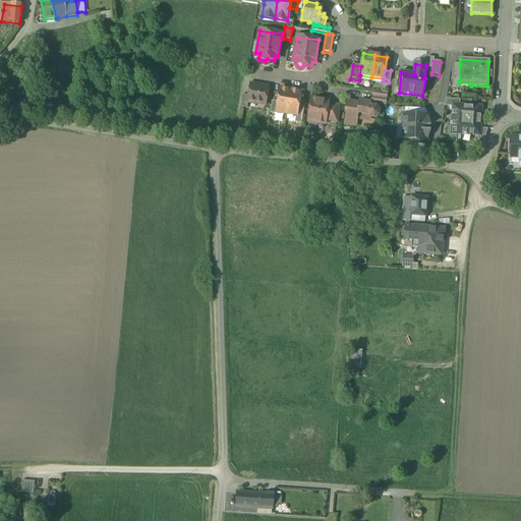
[(248,103),(265,106),(268,88),(250,85),(248,97),(247,103),(248,103)]
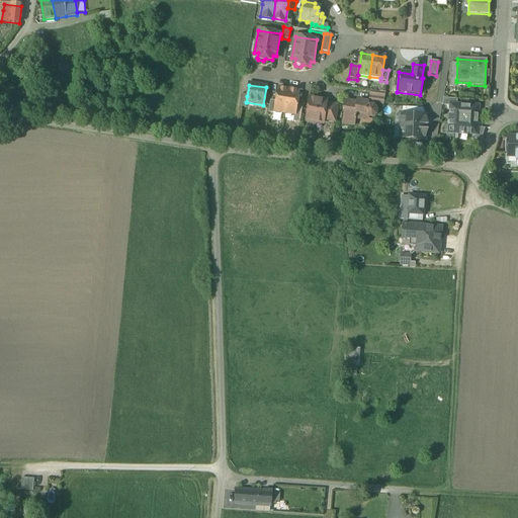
[(275,112),(284,113),(288,90),(278,88),(276,102),(274,112),(275,112)]
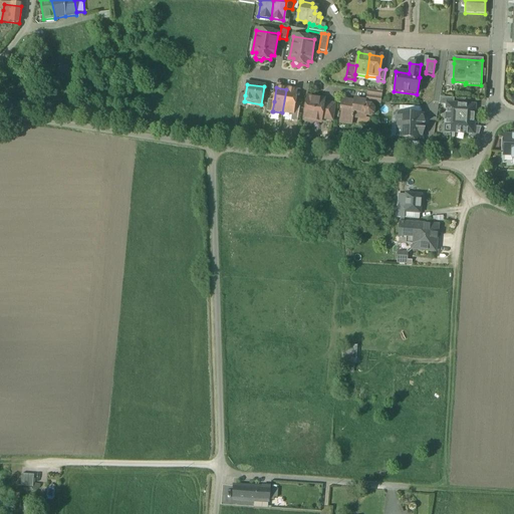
[(296,90),(286,89),(282,112),(292,114),(294,103),(296,90)]
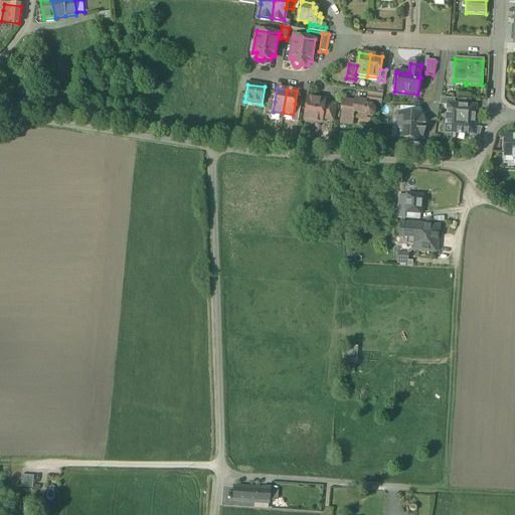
[(367,103),(381,104),(383,93),(369,91),(367,103)]
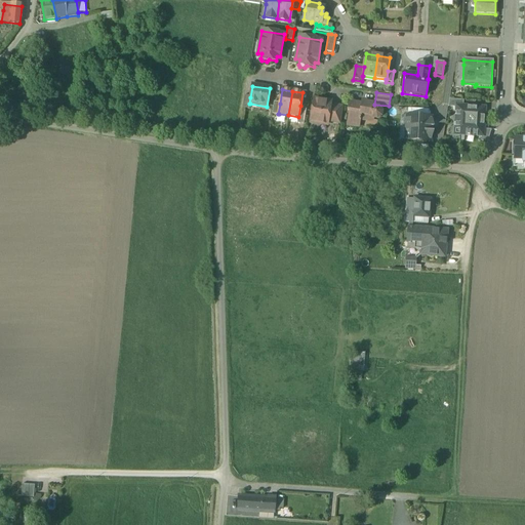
[(328,122),(339,124),(342,110),(330,108),(326,107),(327,103),(314,101),(311,121),(327,123),(328,122)]
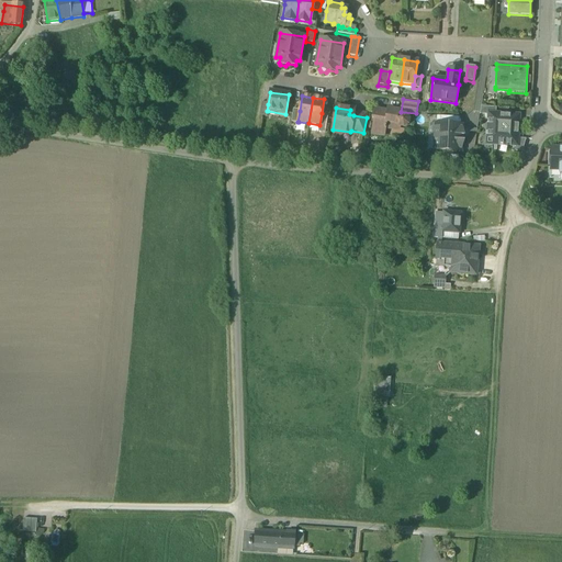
[(384,128),(396,131),(398,130),(400,127),(403,127),(406,126),(408,123),(407,120),(406,116),(403,115),(400,116),(397,117),(398,112),(388,110),(388,113),(374,111),(372,120),(374,120),(372,134),(383,136),(384,128)]
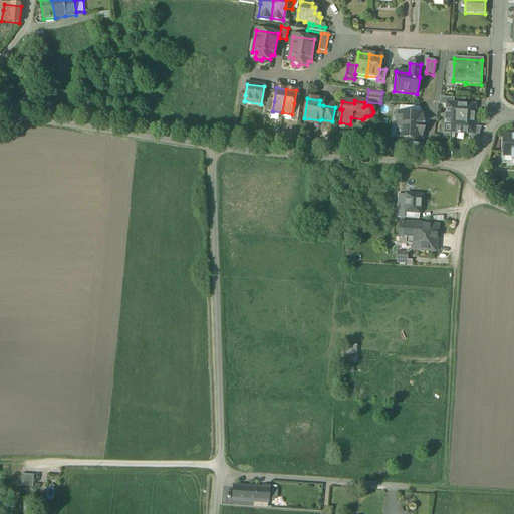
[(291,121),(297,122),(300,104),(294,103),(292,114),(291,121)]
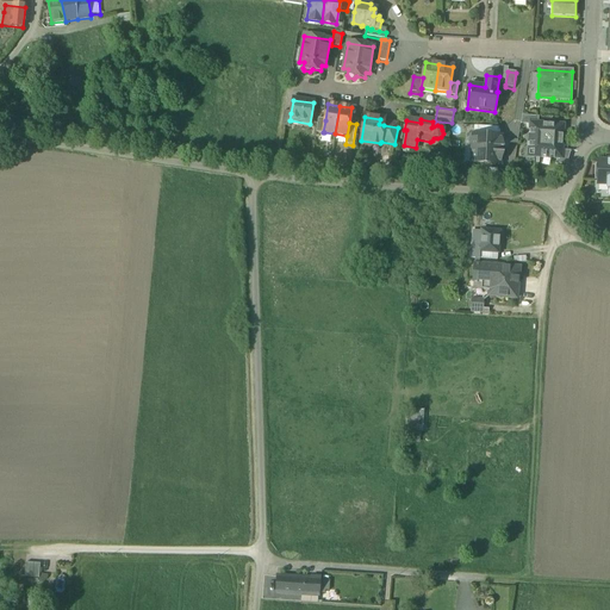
[(534,151),(558,131),(558,126),(539,125),(530,124),(530,125),(529,151),(534,151)]
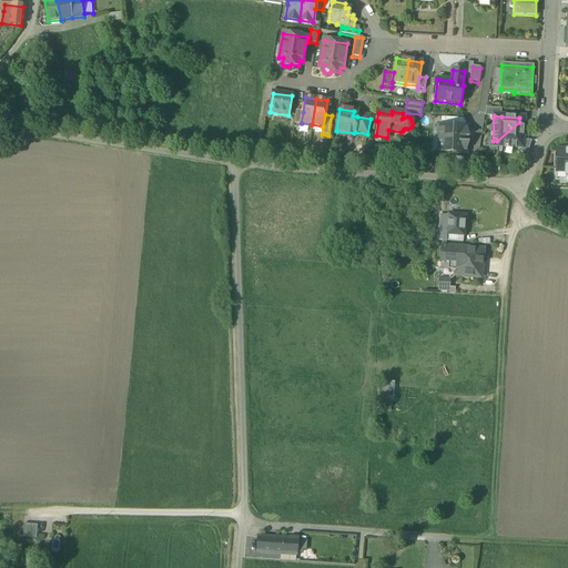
[(255,124),(243,122),(241,132),(253,133),(255,124)]
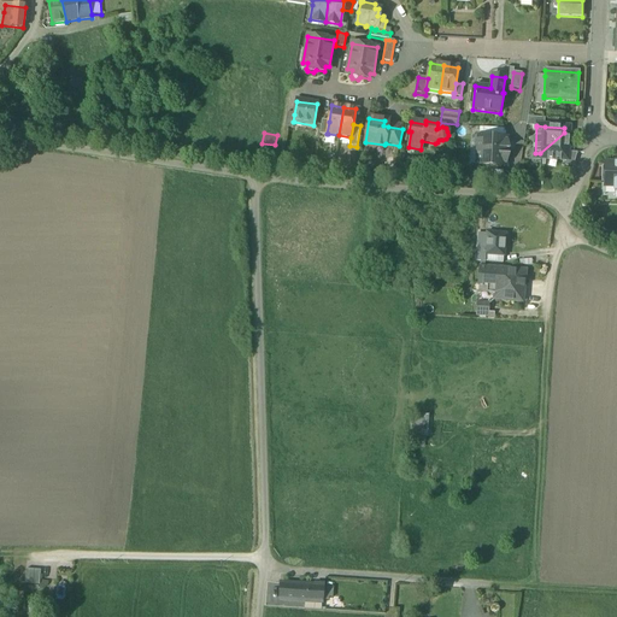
[(568,153),(569,133),(564,133),(540,153),(540,159),(565,160),(568,160),(568,153)]
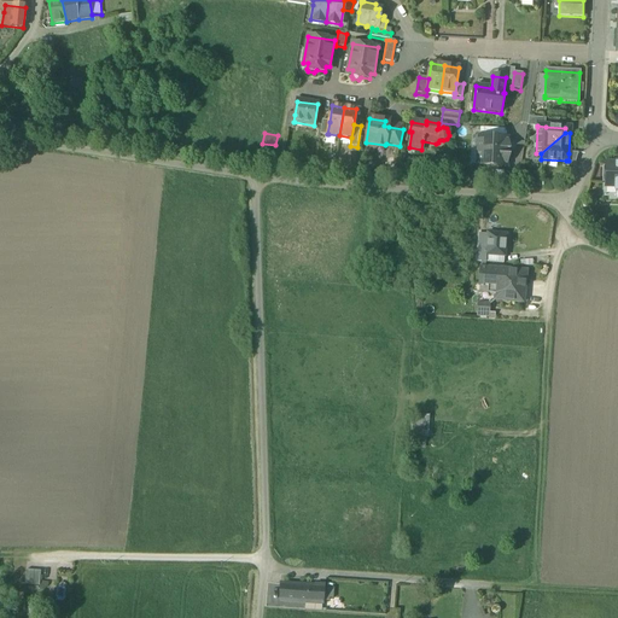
[(479,136),(478,151),(507,153),(508,138),(505,138),(489,138),(479,136)]
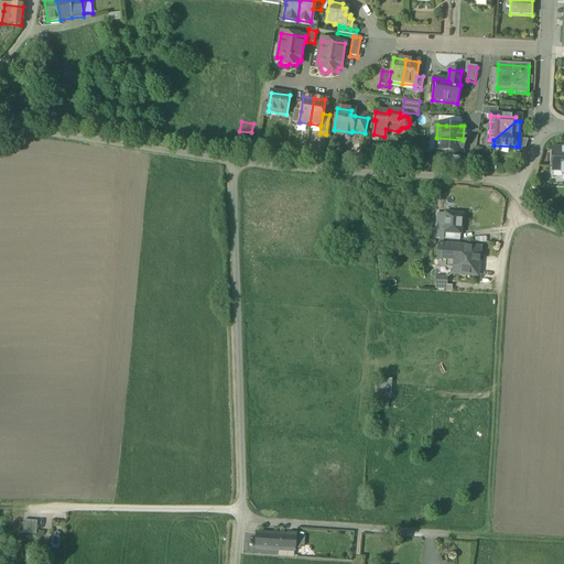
[(462,153),(463,140),(436,138),(435,151),(462,153)]
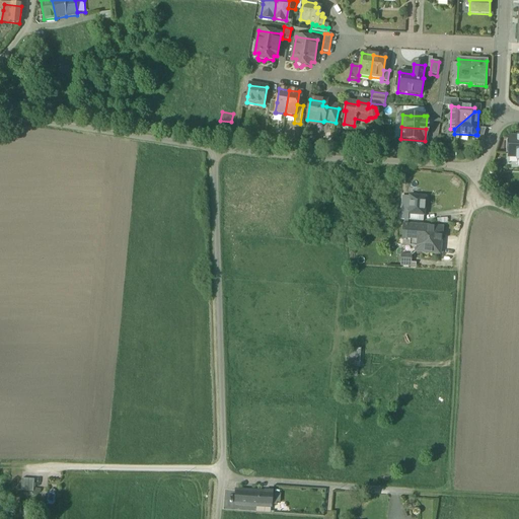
[(477,135),(475,135),(475,140),(482,141),(485,129),(477,129),(477,135)]
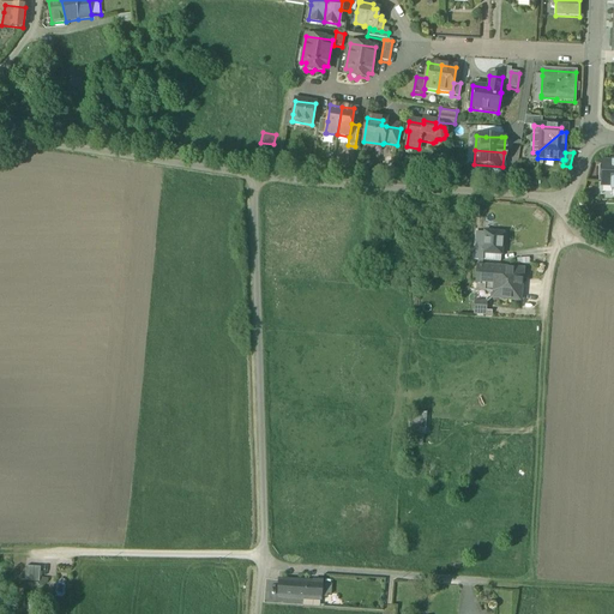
[(612,191),(613,190),(613,163),(602,163),(602,167),(599,167),(599,182),(602,182),(602,186),(612,186),(612,191)]
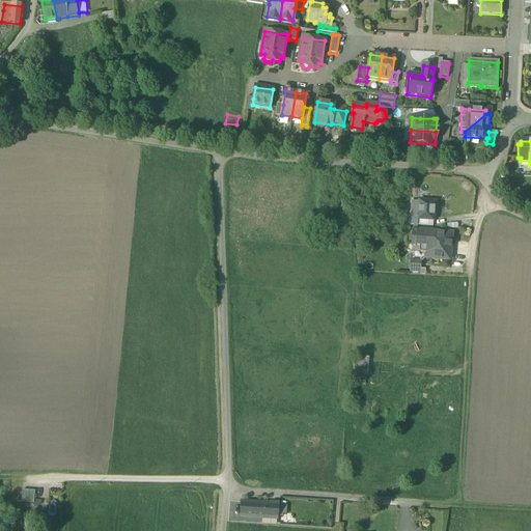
[(413,225),(417,225),(417,219),(434,220),(435,201),(418,200),(418,202),(411,201),(410,217),(409,217),(409,224),(413,225)]
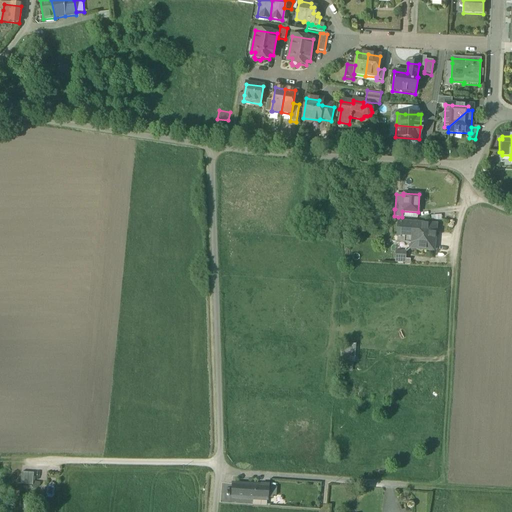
[(410,249),(433,251),(436,225),(398,222),(397,242),(405,243),(410,247),(410,249)]
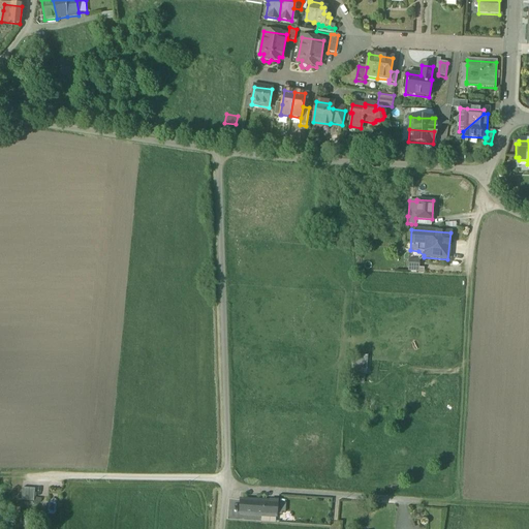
[(368,372),(369,354),(356,354),(355,372),(368,372)]
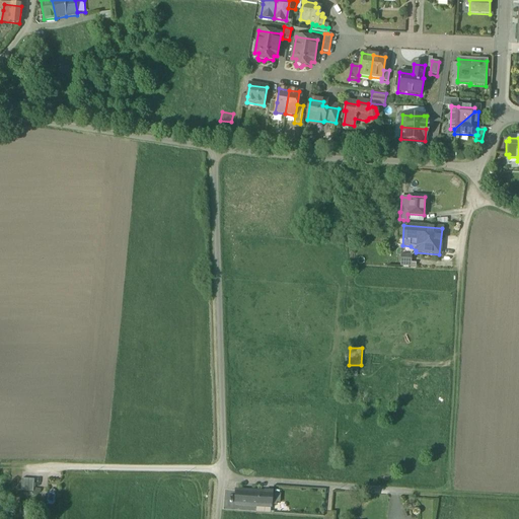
[(21,491),(33,492),(34,479),(22,478),(21,491)]
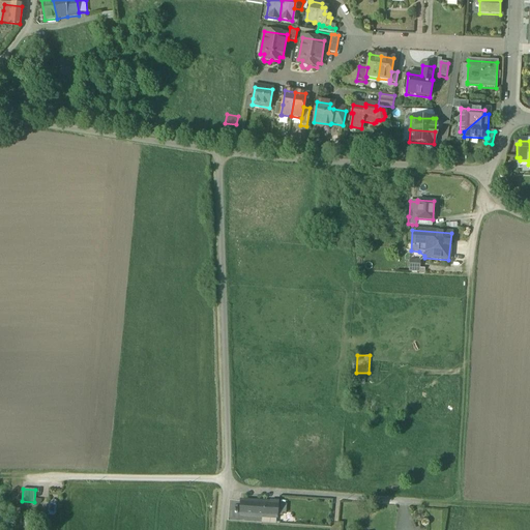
[(262,518),(270,518),(271,502),(270,502),(240,501),(240,516),(262,518)]
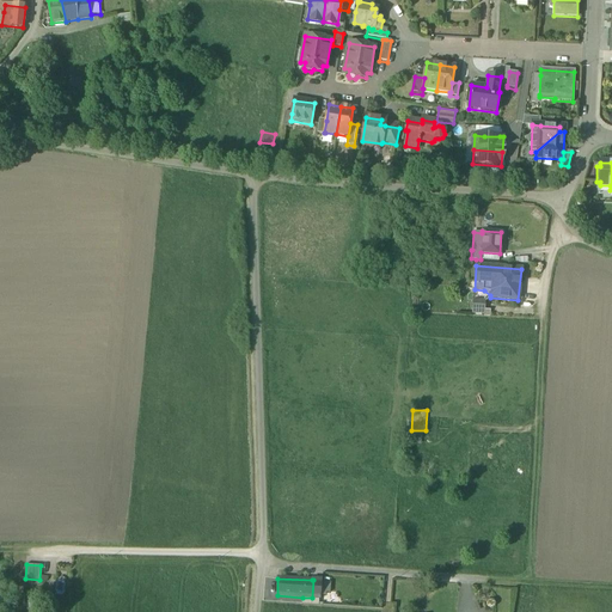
[(320,582),(320,595),(326,595),(326,593),(330,593),(330,582),(320,582)]
